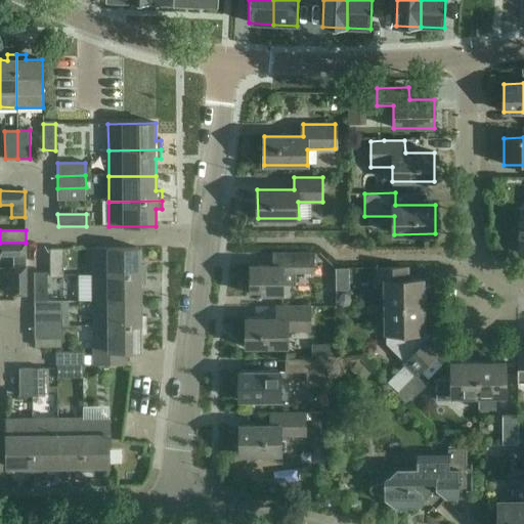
[(77,262),(78,241),(68,239),(67,262),(77,262)]
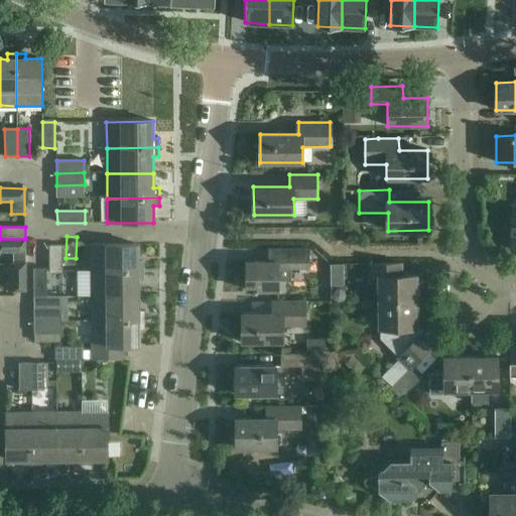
[(25,239),(0,239),(0,251),(25,251),(25,239)]
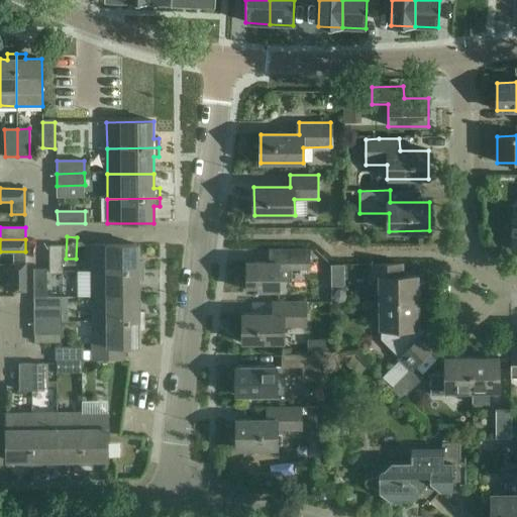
[(49,246),(49,269),(49,274),(63,274),(62,245),(49,246)]
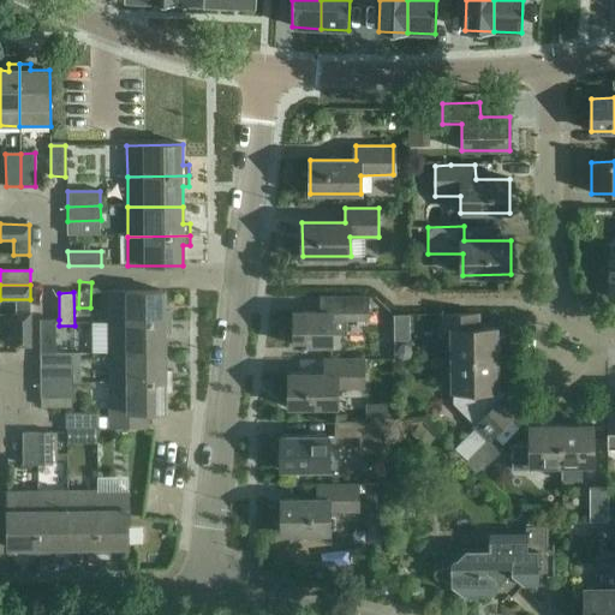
[(109,292),(109,323),(171,322),(171,311),(165,311),(165,292),(109,292)]
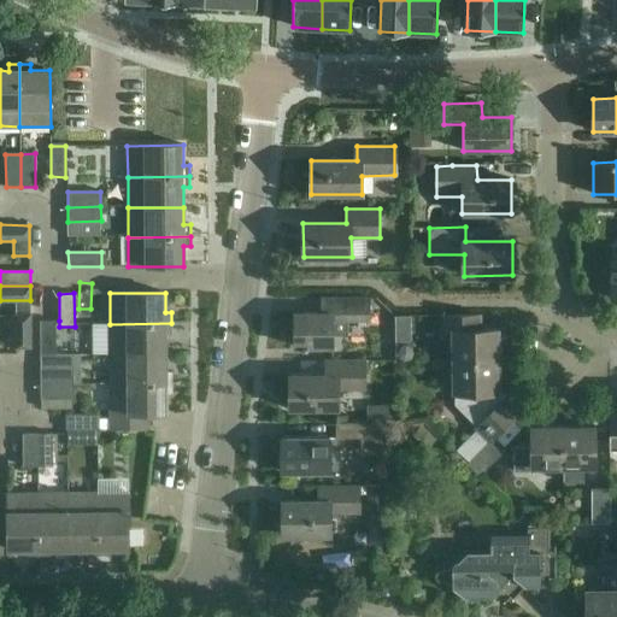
[(369,299),(323,299),(323,313),(295,313),(295,347),(334,346),(334,335),(348,335),(348,321),(369,321),(369,299)]
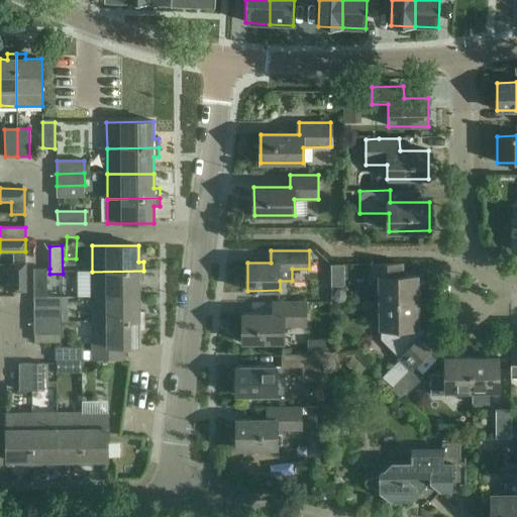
[(12,264),(13,292),(25,291),(25,264),(12,264)]
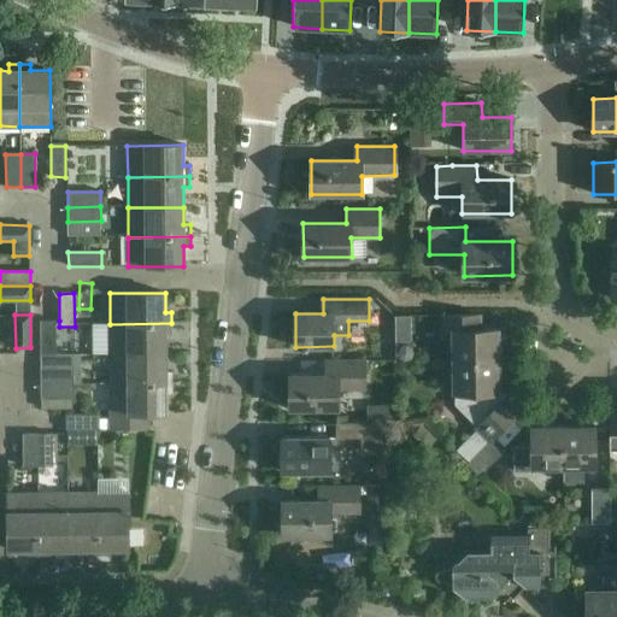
[(454,331),(454,363),(498,363),(498,329),(479,329),(479,315),(445,316),(445,331),(454,331)]
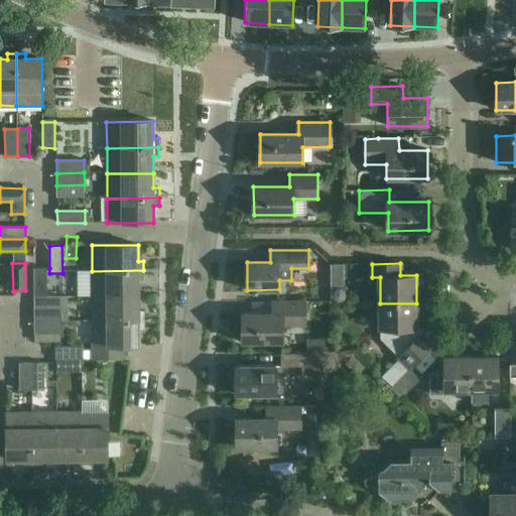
[(33,269),(33,296),(46,296),(46,268),(33,269)]
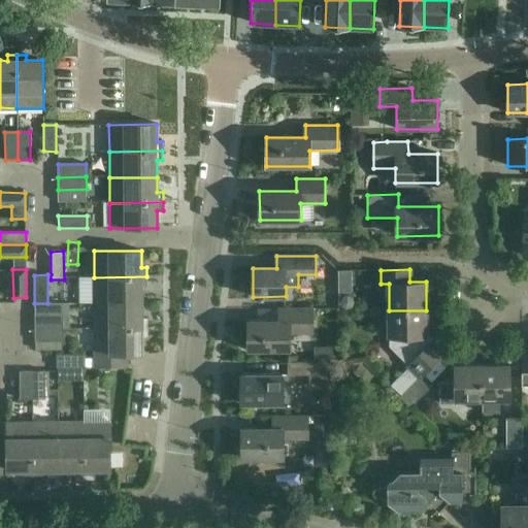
[(94,277),(94,303),(141,302),(141,287),(146,286),(146,276),(94,277)]
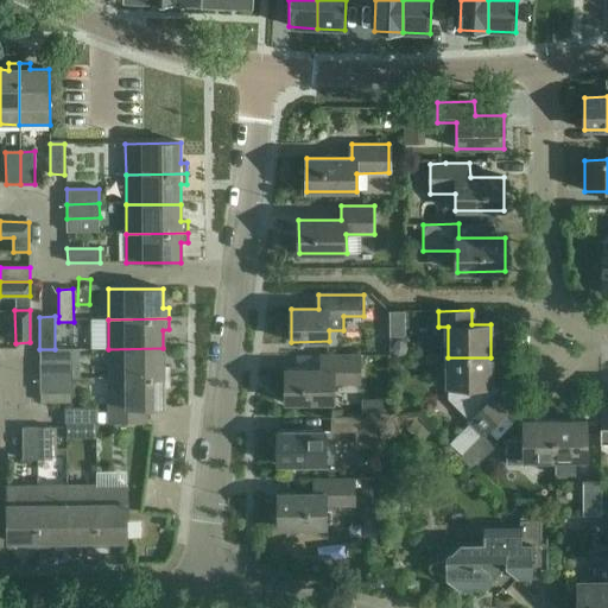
[(108,349),(108,378),(170,378),(170,367),(163,367),(163,348),(108,349)]
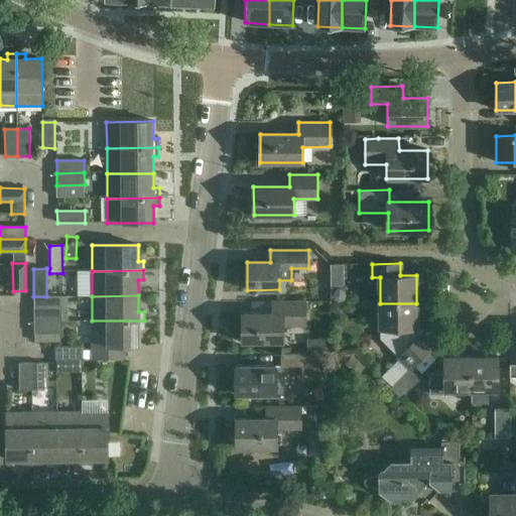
[(242,342),(262,342),(282,343),(282,326),(304,326),(305,302),(273,302),(273,314),(242,314),(242,342)]
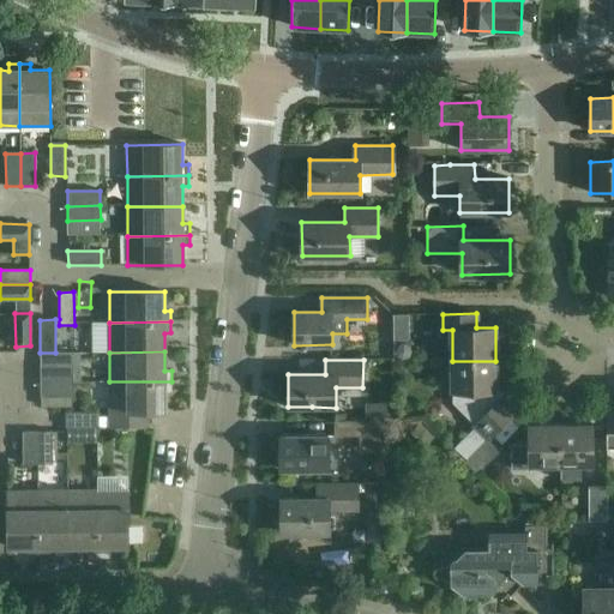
[(495,361),(452,361),(452,392),(455,392),(455,399),(476,422),(473,426),(486,440),(488,438),(516,410),(497,390),(495,361)]
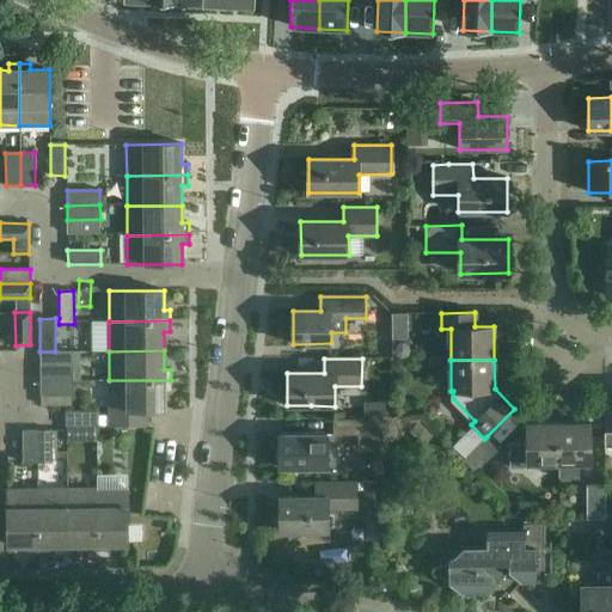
[(73,366),(63,366),(40,366),(41,380),(73,380),(73,366)]
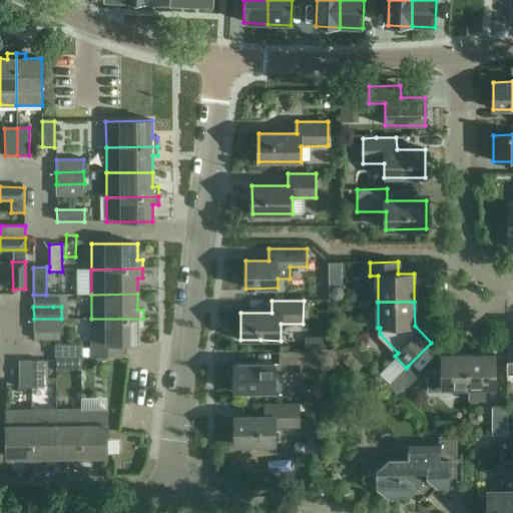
[(61,331),(61,319),(34,319),(34,332),(61,331)]
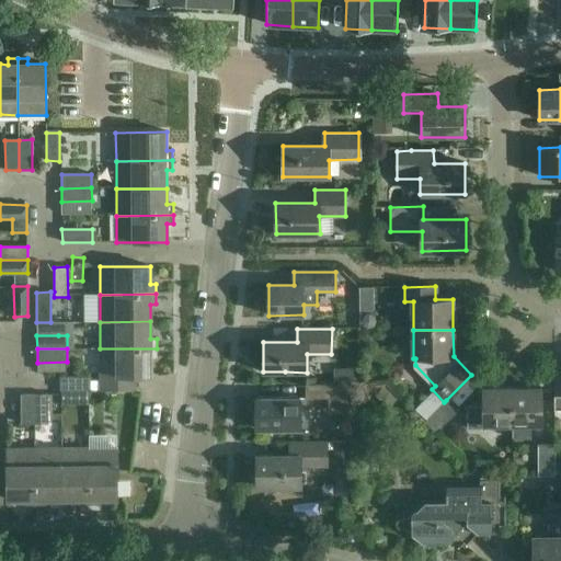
[(157,348),(100,348),(101,377),(134,376),(151,376),(151,358),(157,358),(157,348)]
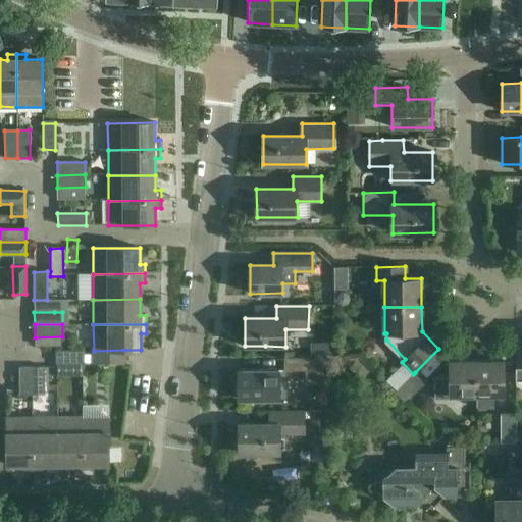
[(94,351),(94,363),(124,363),(124,350),(94,351)]
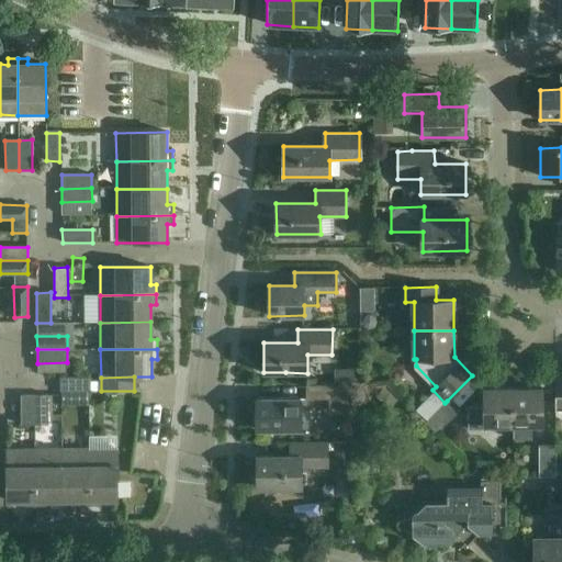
[(60,378),(60,391),(90,391),(90,378),(60,378)]
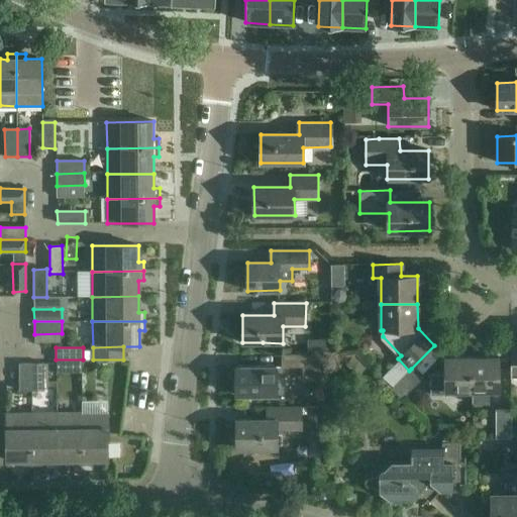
[(302,368),(302,382),(321,382),(321,354),(281,355),(281,368),(302,368)]
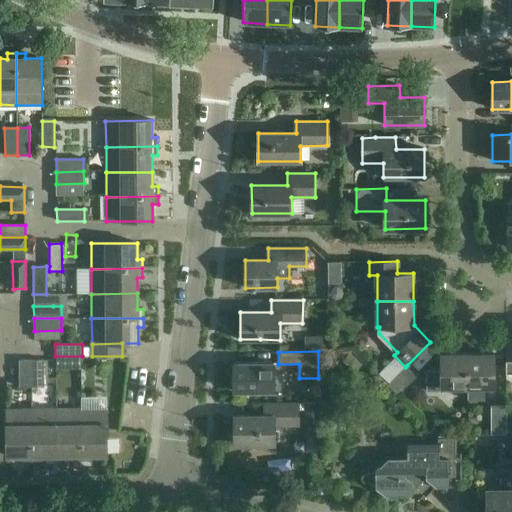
[(443,388),(467,388),(468,388),(467,354),(441,354),(441,371),(426,371),(426,392),(443,392),(443,388)]
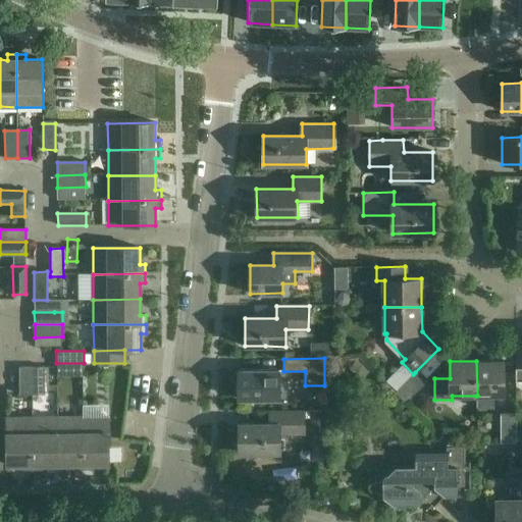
[(477,396),(476,396),(476,408),(492,408),(492,396),(504,396),(503,361),(476,361),(477,396)]
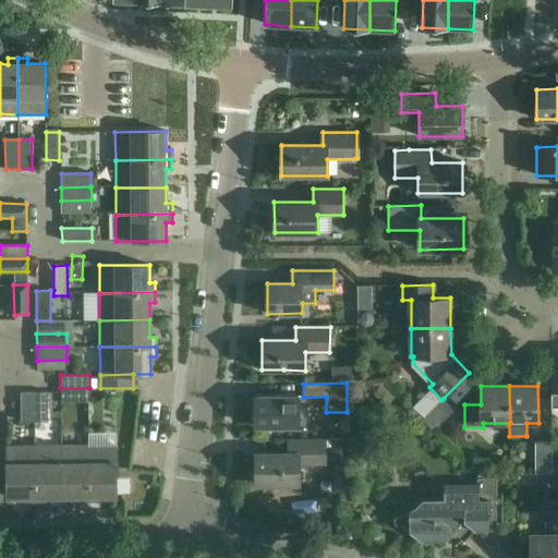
[(35,422),(34,392),(21,392),(21,422),(35,422)]
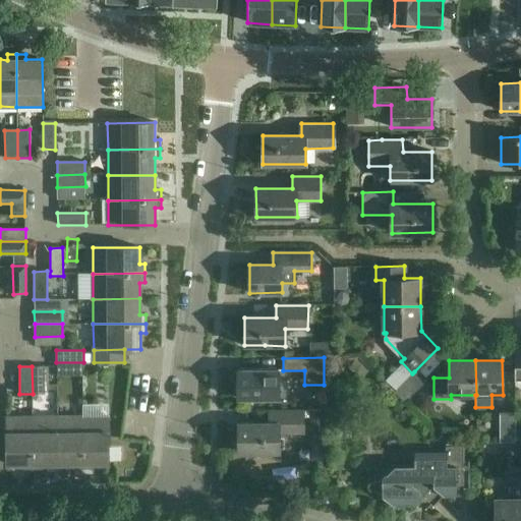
[(45,394),(44,366),(32,366),(33,394),(45,394)]
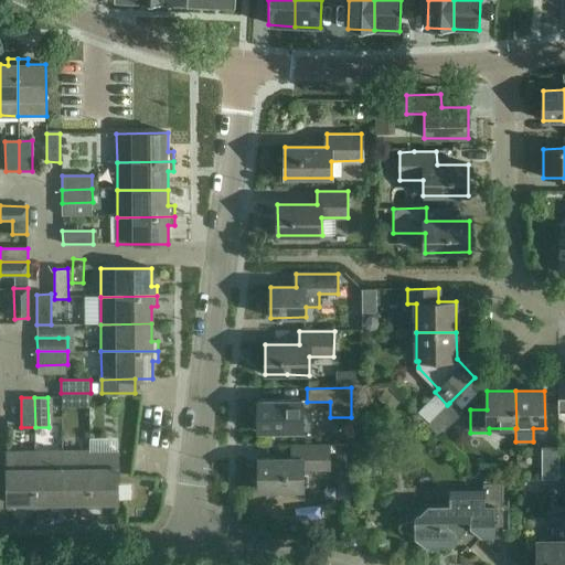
[(300,401),(280,402),(258,402),(258,433),(301,432),(300,401)]
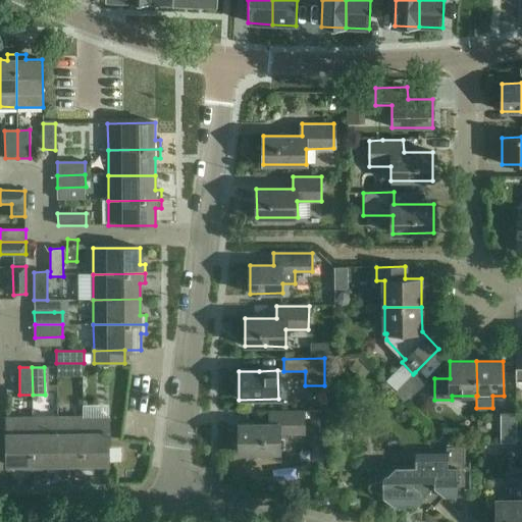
[(405,403),(425,382),(415,372),(413,374),(414,374),(396,393),(405,403)]
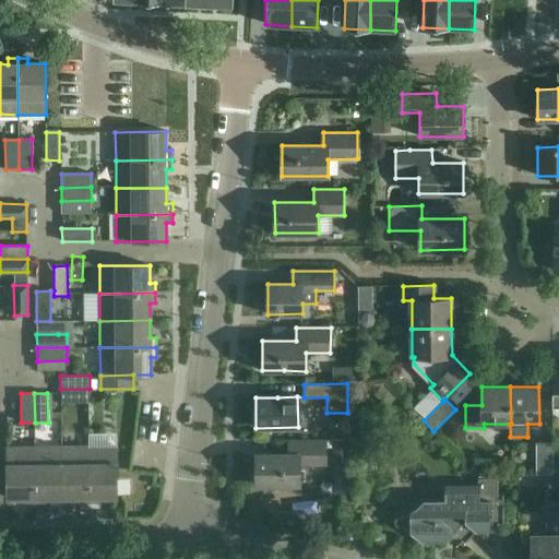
[(106,424),(105,437),(132,438),(133,425),(106,424)]
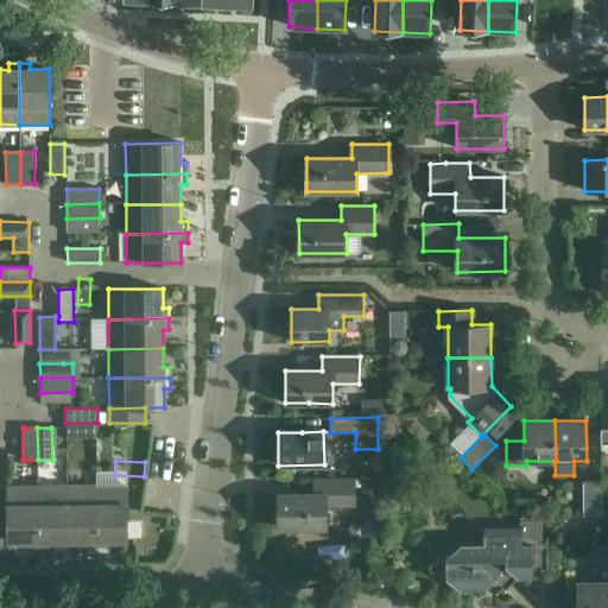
[(278,494),(278,527),(325,527),(325,506),(354,506),(354,480),(314,480),(314,494),(278,494)]
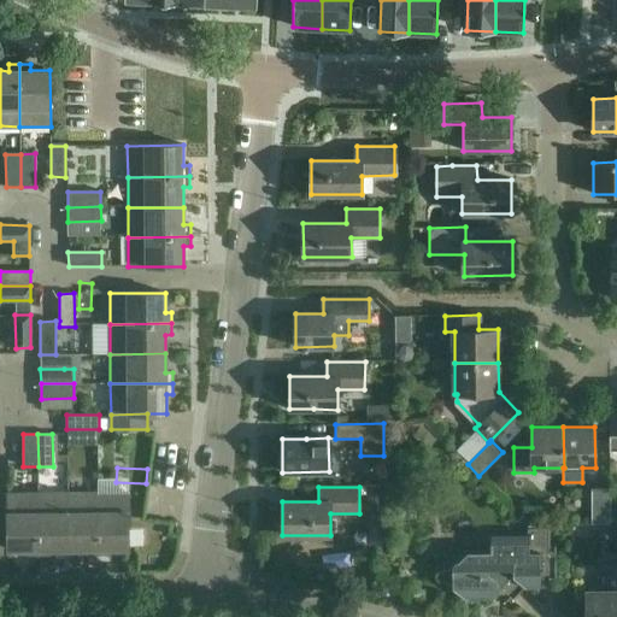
[(592,526),(610,526),(611,491),(593,491),(592,526)]
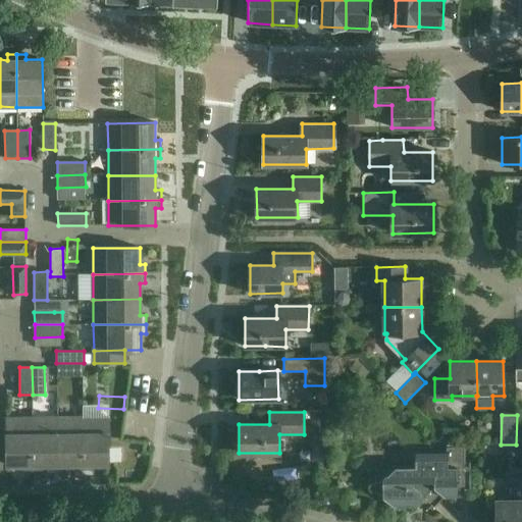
[(83,470),(83,417),(57,418),(58,465),(73,465),(73,470),(83,470)]
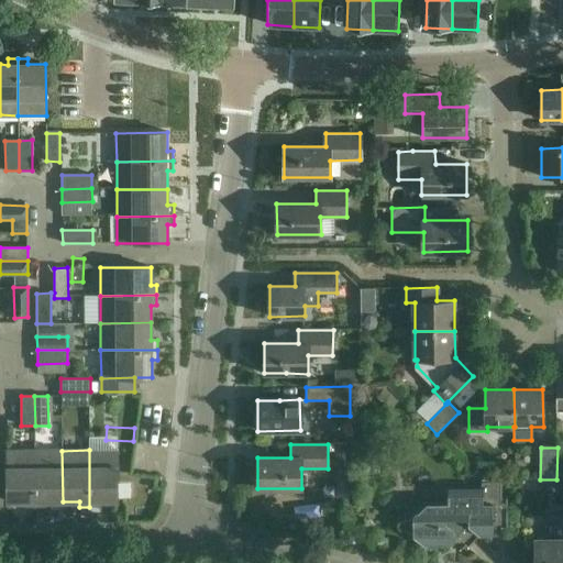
[(117,450),(89,450),(89,507),(99,507),(99,501),(118,500),(117,450)]
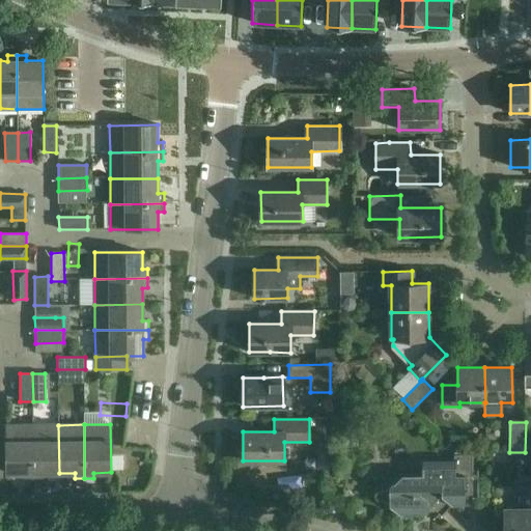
[(32,479),(32,425),(6,425),(6,474),(23,473),(23,479),(32,479)]
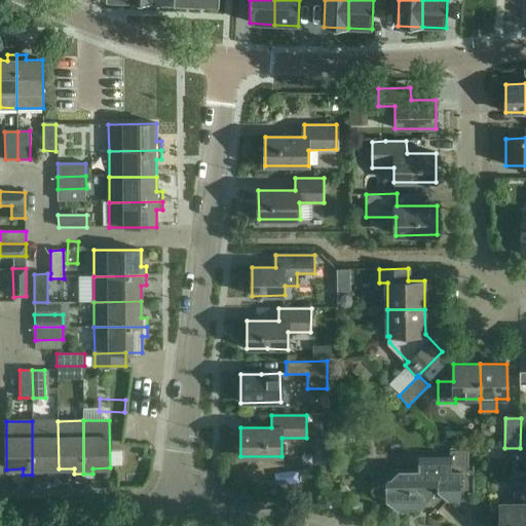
[(59,468),(58,421),(32,421),(32,475),(41,475),(41,468),(59,468)]
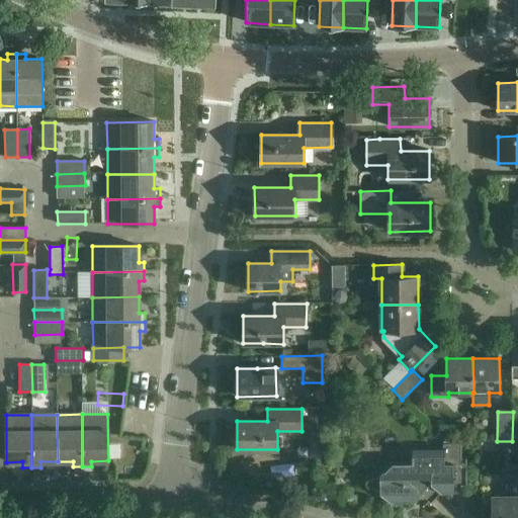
[(375,479),(370,479),(370,489),(374,489),(390,504),(411,504),(430,484),(441,493),(461,494),(461,486),(466,487),(467,458),(461,458),(462,444),(442,443),(442,449),(412,448),(412,463),(391,462),(375,479)]
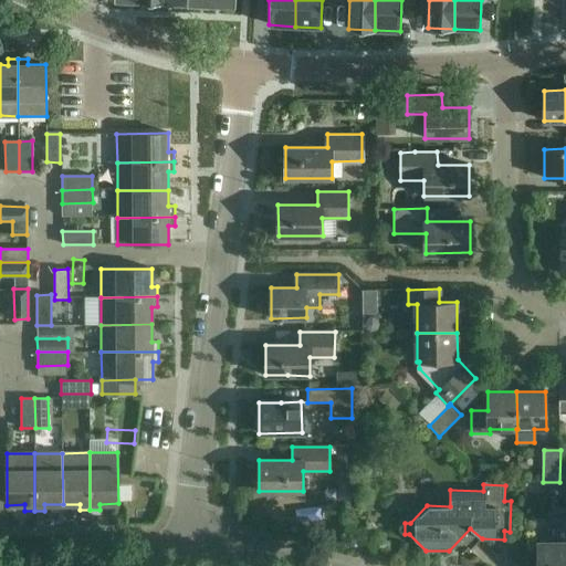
[(537,544),(538,563),(537,565),(565,565),(565,519),(555,519),(555,543),(537,544)]
